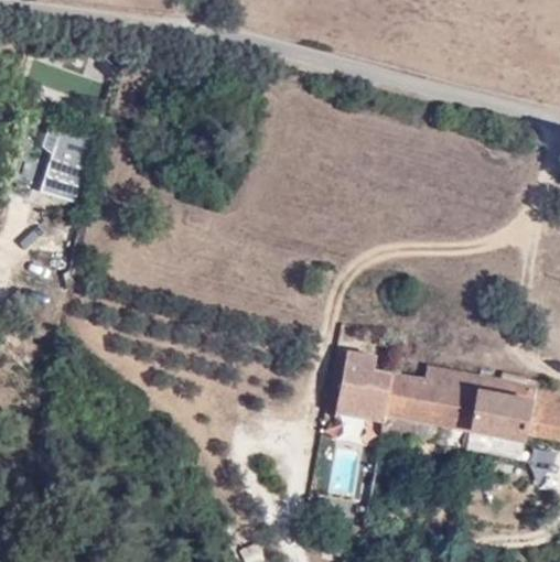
[(68,208),(90,139),(54,128),(32,196),(68,208)]
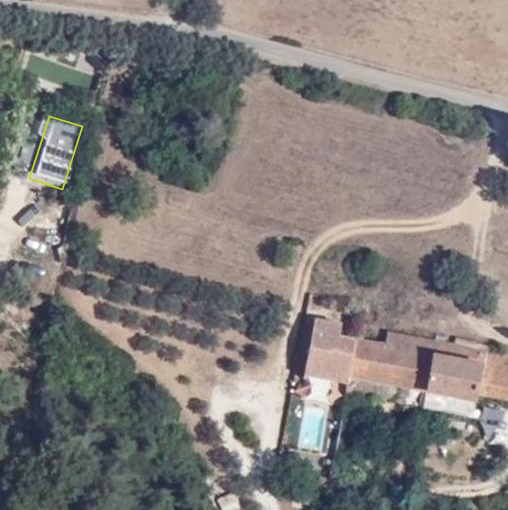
[(20,172),(25,151),(12,148),(7,168),(20,172)]
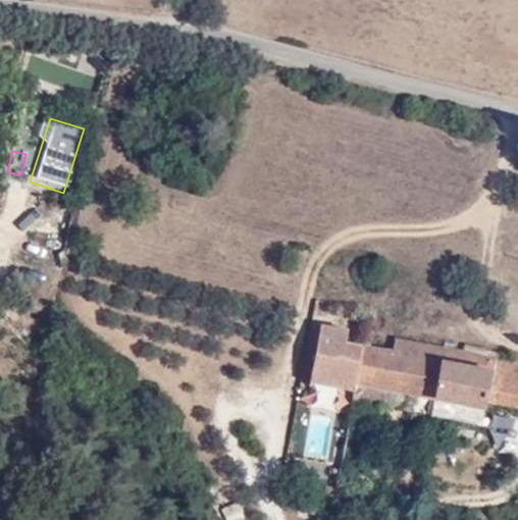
[(345,380),(379,387),(435,400),(441,360),(396,350),(349,341),(352,324),(322,319),(310,380),(344,387),(345,380)]
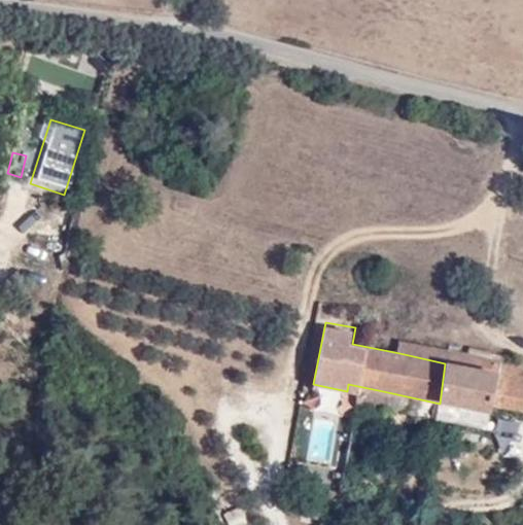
[(446,358),(448,354),(451,351),(403,340),(399,353),(445,363),(446,358)]
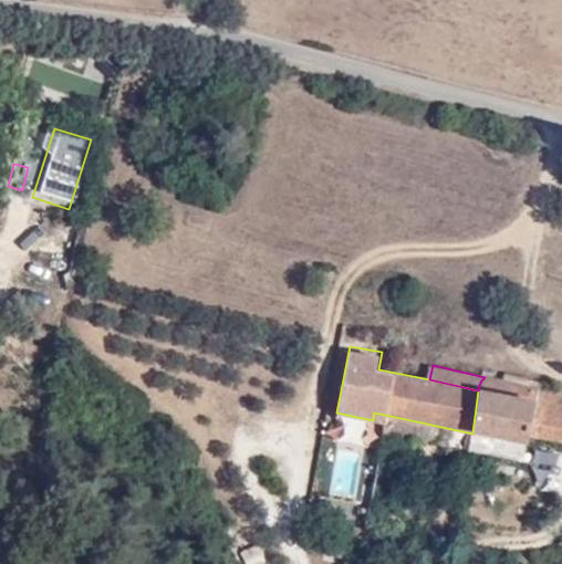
[(479,385),(478,390),(472,434),(518,444),(526,445),(527,436),(561,440),(561,396),(485,377),(481,380),(479,385)]
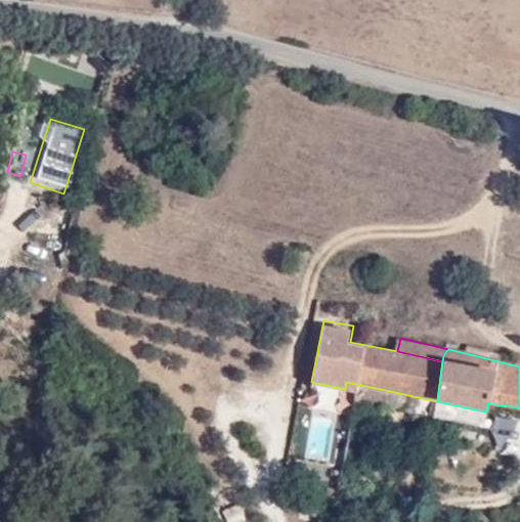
[(346,382),(345,389),(343,402),(377,408),(381,389),(346,382)]
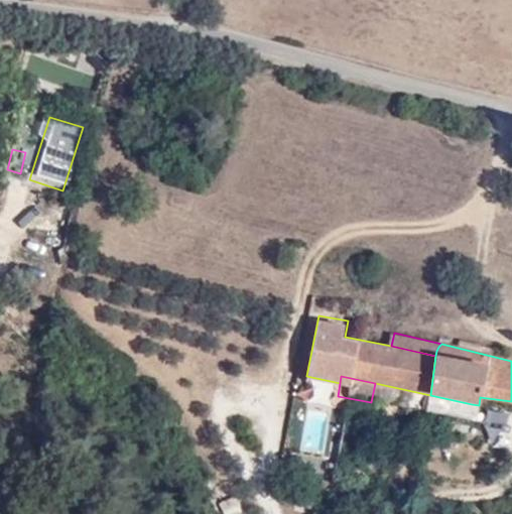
[(375,383),(371,402),(470,419),(472,404),(430,395),(375,383)]
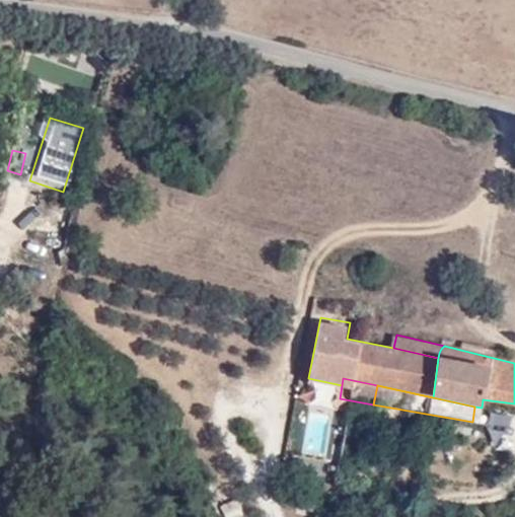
[(237,516),(233,501),(215,506),(218,516),(237,516)]
